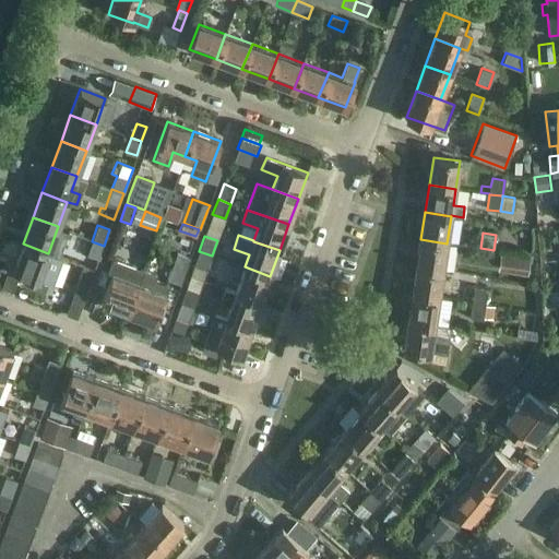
[(104,246),(92,241),(83,238),(79,252),(98,260),(104,246)]
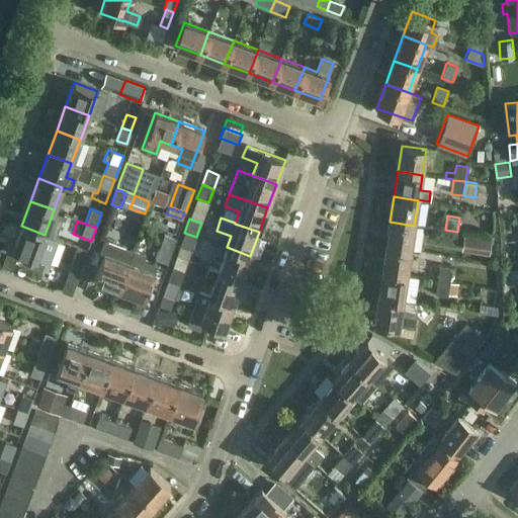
[(410,250),(414,226),(390,222),(385,246),(410,250)]
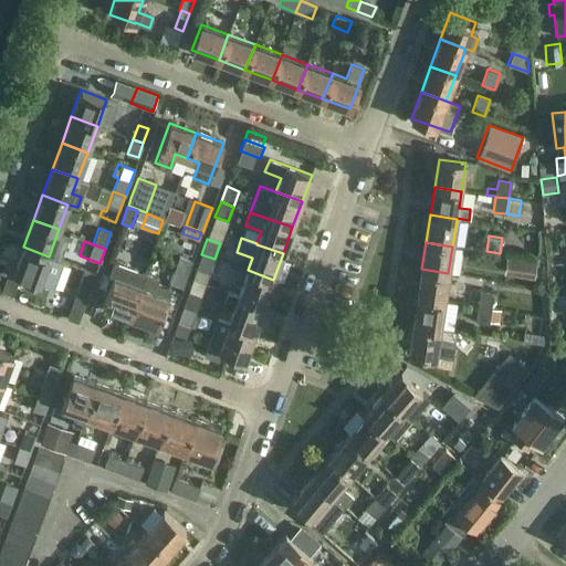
[(43,272),(49,257),(23,247),(13,273),(41,283),(53,287),(58,278),(43,272)]
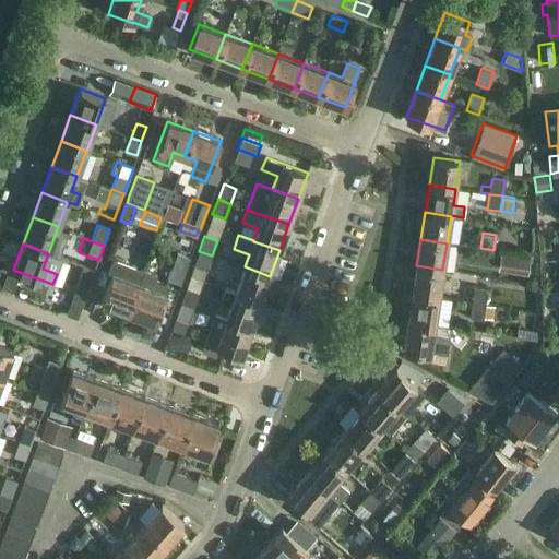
[(480,248),(478,264),(491,265),(494,250),(480,248)]
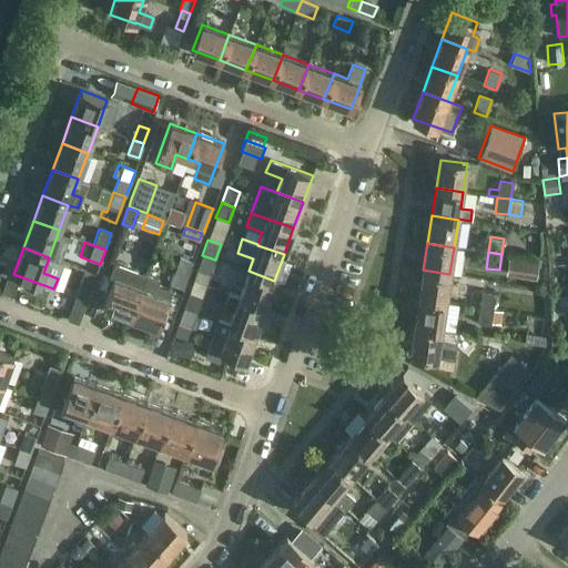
[(210,274),(215,260),(202,255),(198,270),(210,274)]
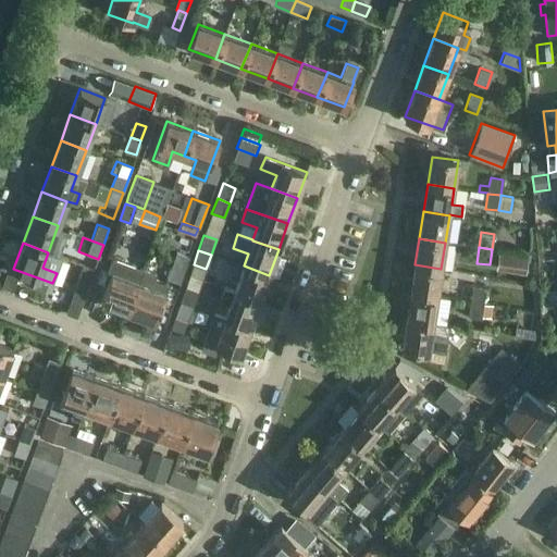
[(181,284),(189,257),(176,252),(172,262),(166,279),(181,284)]
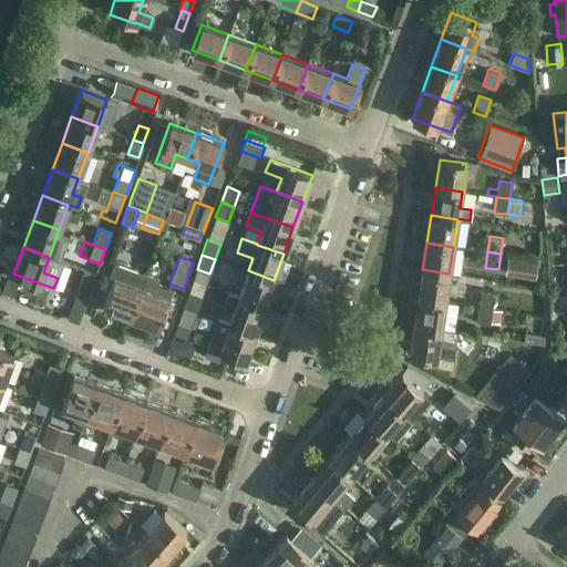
[(523,257),(521,276),(525,277),(535,278),(537,259),(523,257)]
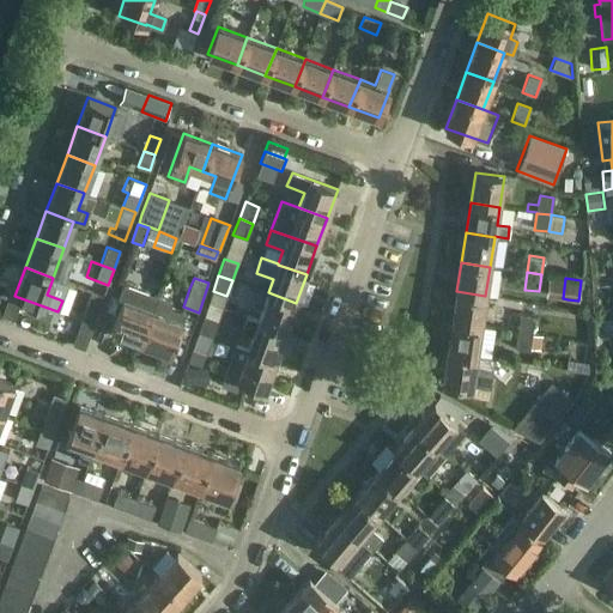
[(140,343),(158,295),(123,283),(117,298),(122,301),(110,332),(140,343)]
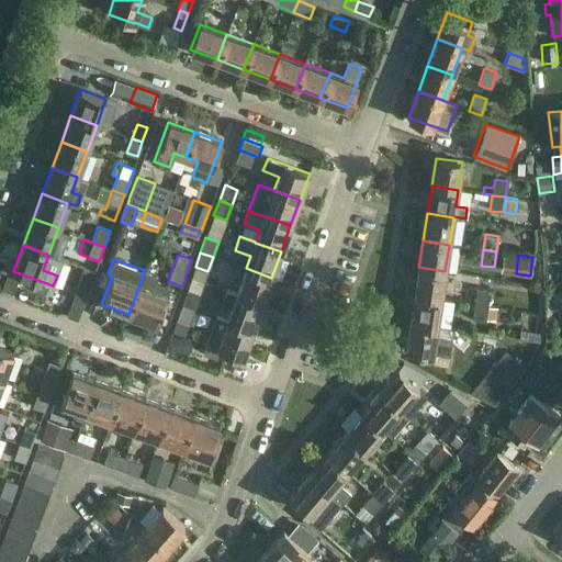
[(441,299),(445,271),(418,267),(414,294),(441,299)]
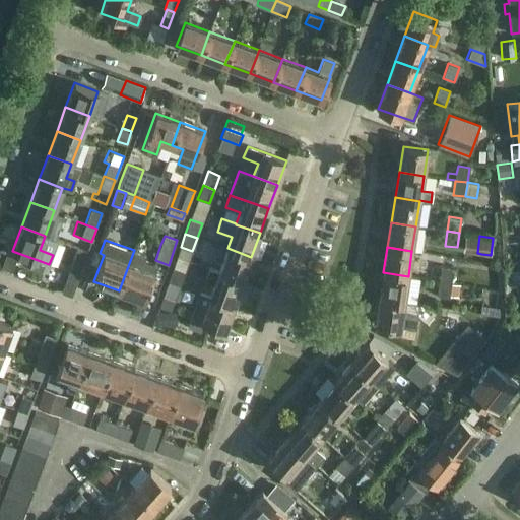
[(80,272),(87,252),(77,248),(69,268),(80,272)]
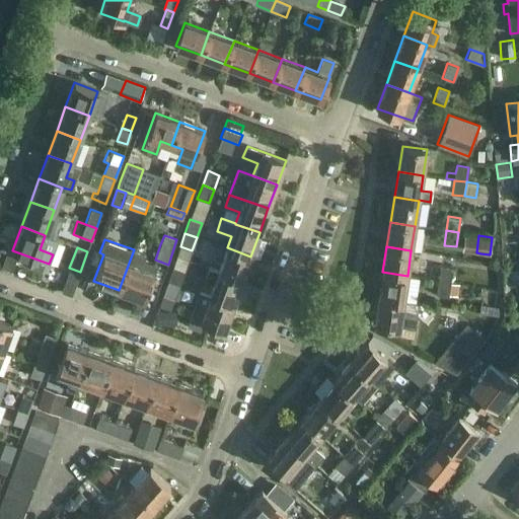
[(242,281),(250,256),(227,247),(218,271),(218,272),(242,281)]
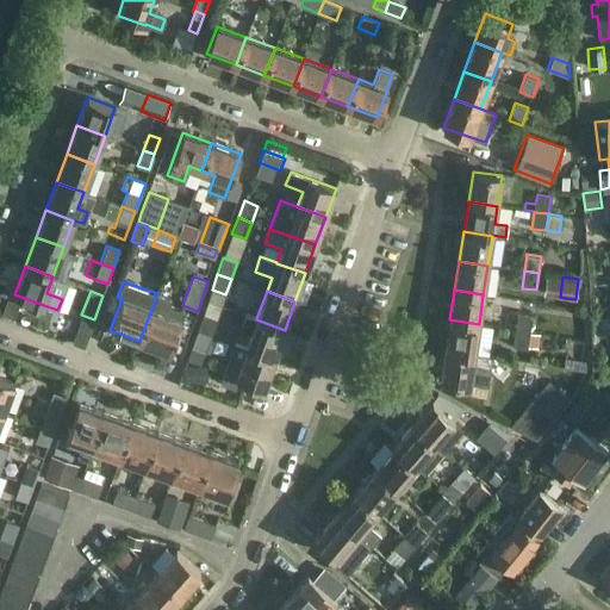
[(157,293),(139,341),(169,352),(181,319),(185,310),(168,304),(170,298),(157,293)]
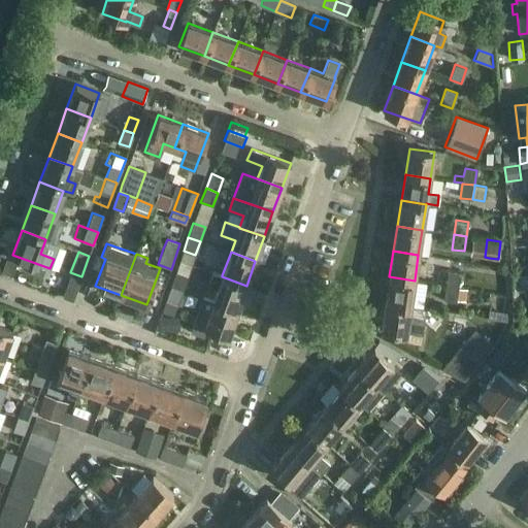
[(6,258),(1,271),(12,275),(17,262),(6,258)]
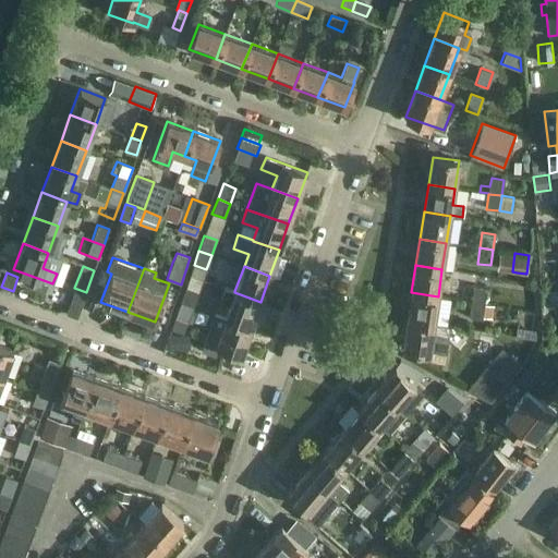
[(471,302),(484,304),(487,288),(474,286),(471,302)]
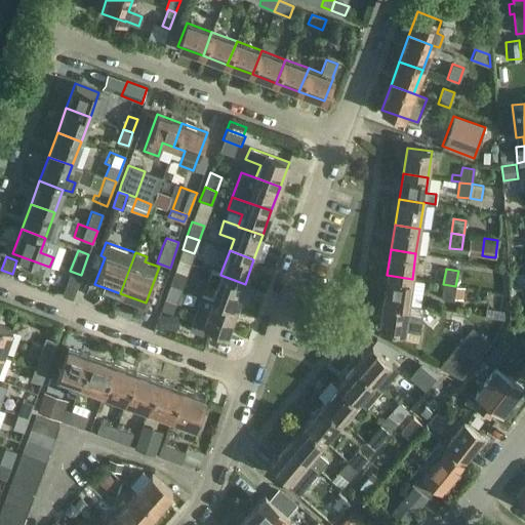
[(169,284),(182,288),(187,274),(174,270),(169,284)]
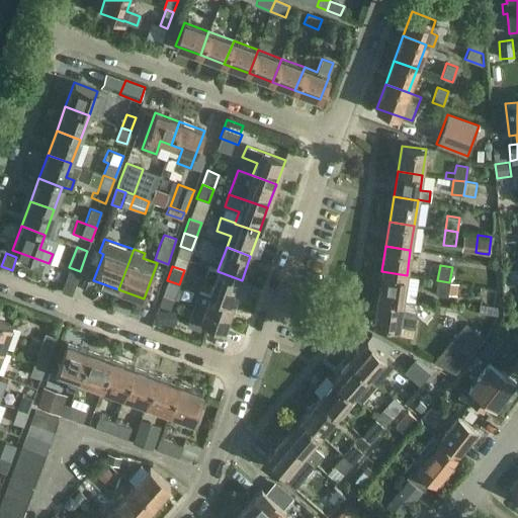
[(218,271),(218,270),(208,267),(204,277),(214,280),(208,295),(233,304),(242,280),(218,271)]
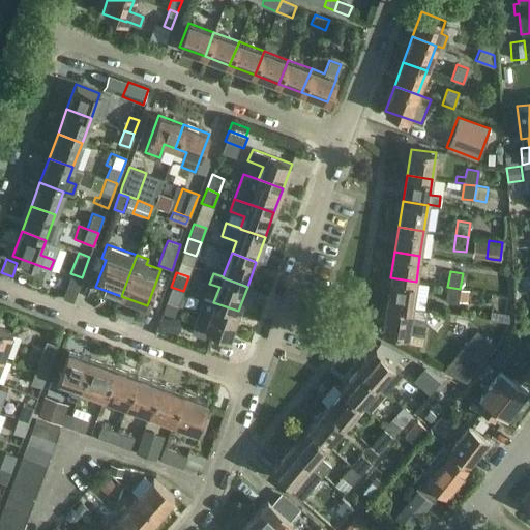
[(412,307),(416,282),(390,277),(387,303),(412,307)]
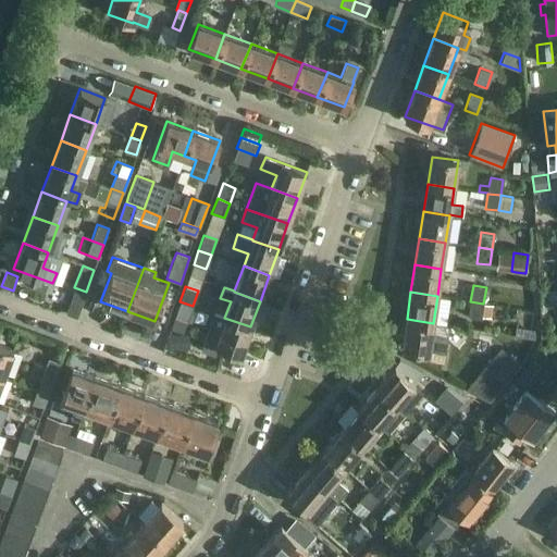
[(187,321),(193,306),(180,301),(174,317),(187,321)]
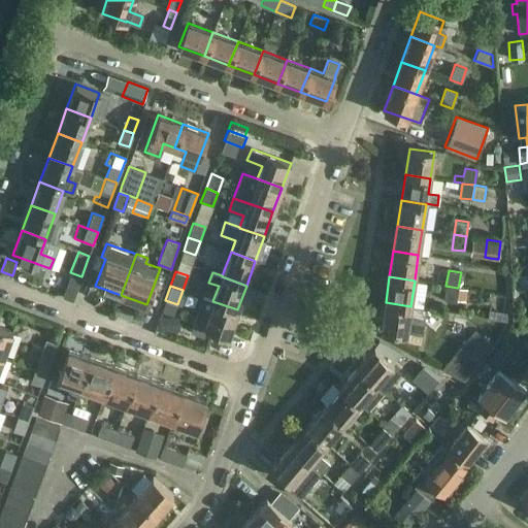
[(467,289),(458,288),(446,286),(443,300),(456,302),(457,299),(466,301),(467,289)]
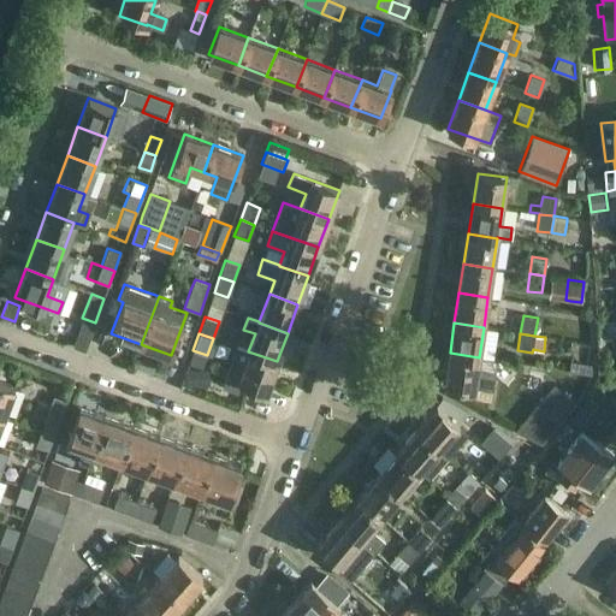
[(277,361),(248,351),(238,380),(242,381),(266,391),(277,361)]
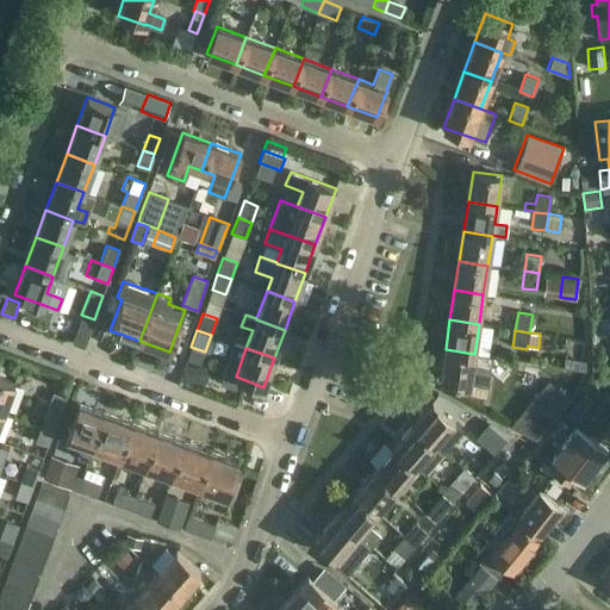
[(472,369),(474,354),(446,349),(441,379),(468,384),(466,394),(485,397),(490,373),(472,369)]
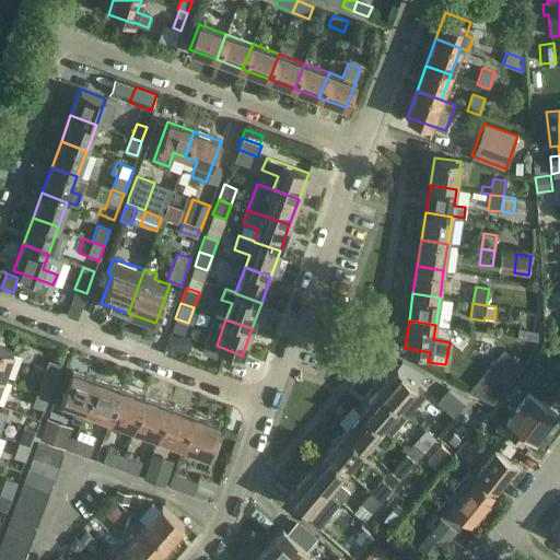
[(518,327),(516,336),(537,338),(537,329),(518,327)]
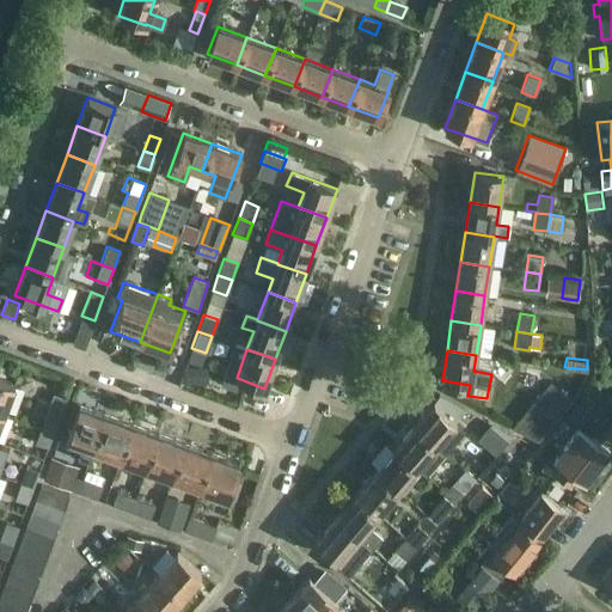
[(185,368),(184,368),(184,369),(185,384),(208,383),(207,367),(185,368)]
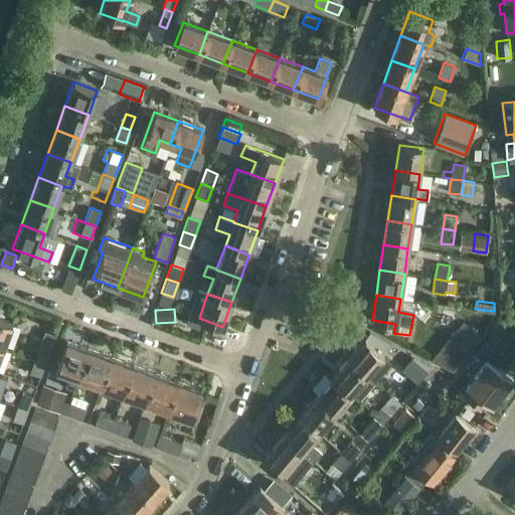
[(0,346),(3,347),(12,323),(0,318),(0,346)]
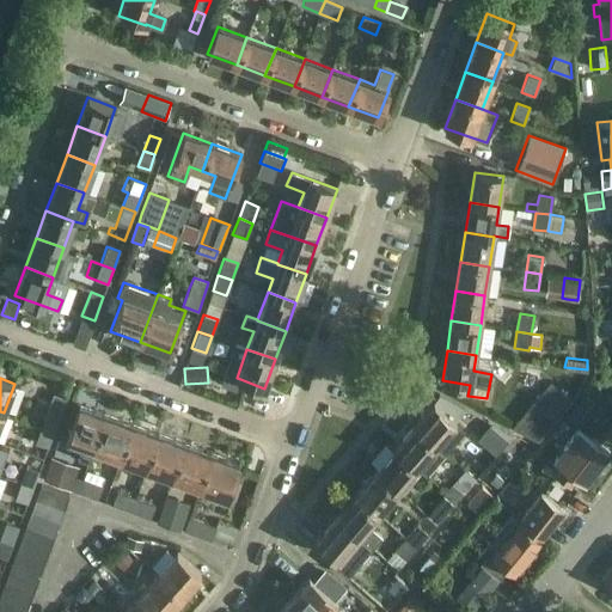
[(510,427),(510,428),(537,440),(571,399),(570,399),(549,381),(510,427)]
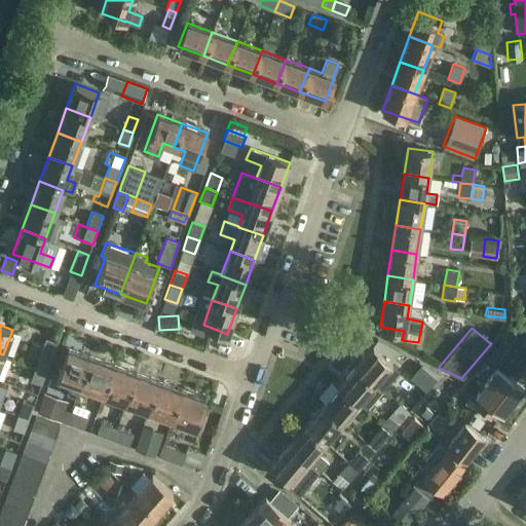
[(40,337),(36,347),(52,353),(55,343),(40,337)]
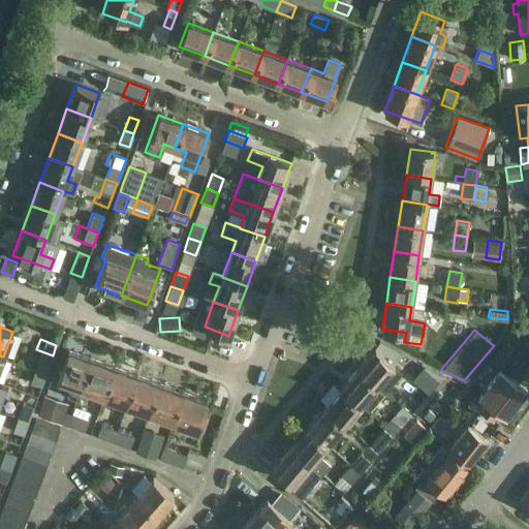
[(376,384),(384,391),(402,371),(374,347),(356,368),(358,368),(376,384)]
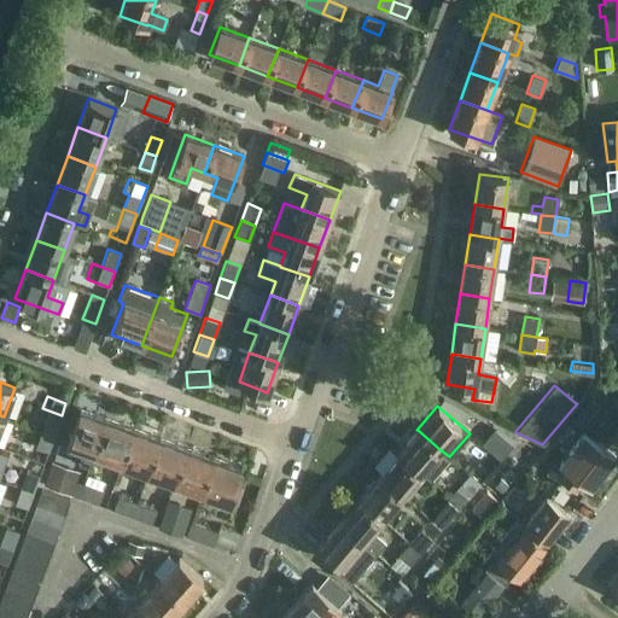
[(93,453),(105,419),(77,409),(65,443),(82,449),(77,462),(88,466),(93,453)]
